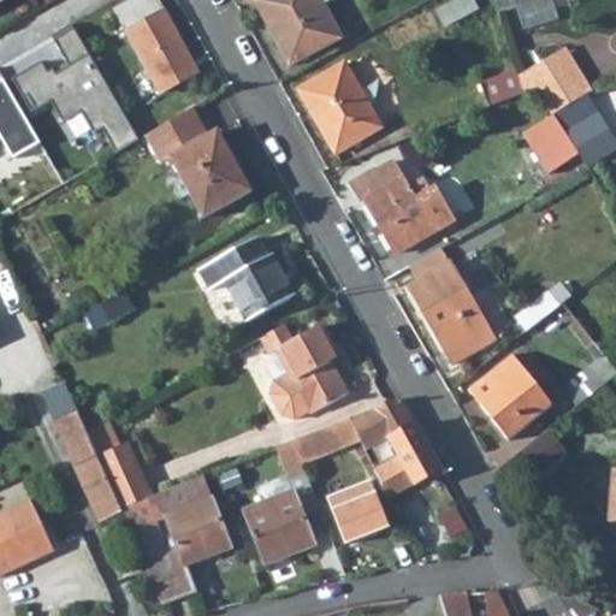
[(52,0),(9,0),(0,5),(0,31),(0,33),(53,1),(52,0)]
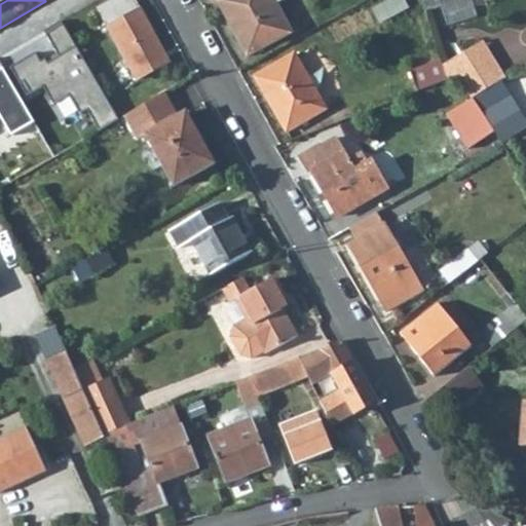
[(154,55),(162,50),(134,0),(114,0),(98,9),(137,80),(160,67),(154,55)]
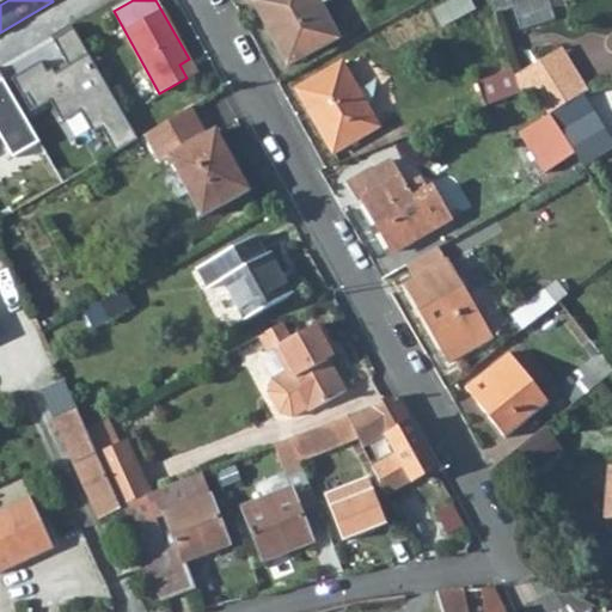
[(252,0),(258,10),(262,17),(270,12),(264,0),(252,0)]
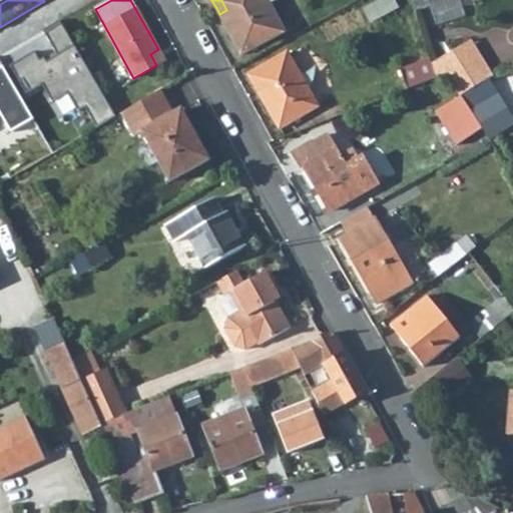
[(277,0),(221,0),(226,10),(219,14),(240,55),(287,31),(272,4),(278,1),(277,0)]
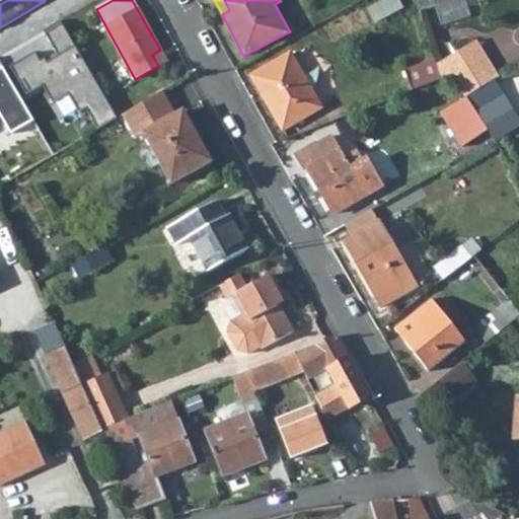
[(367,0),(366,1),(379,23),(405,7),(400,0),(367,0)]
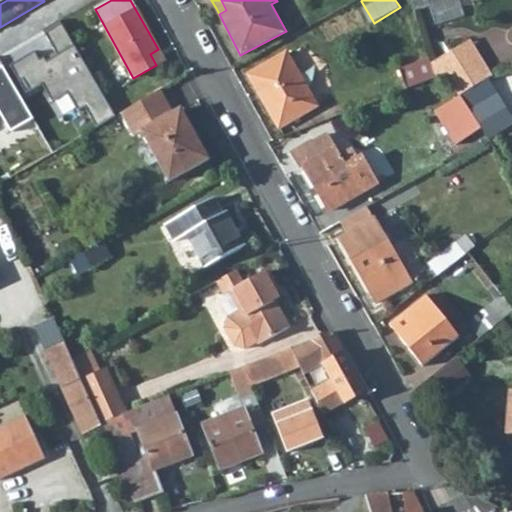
[(411,0),(416,11),(449,0),(411,0)]
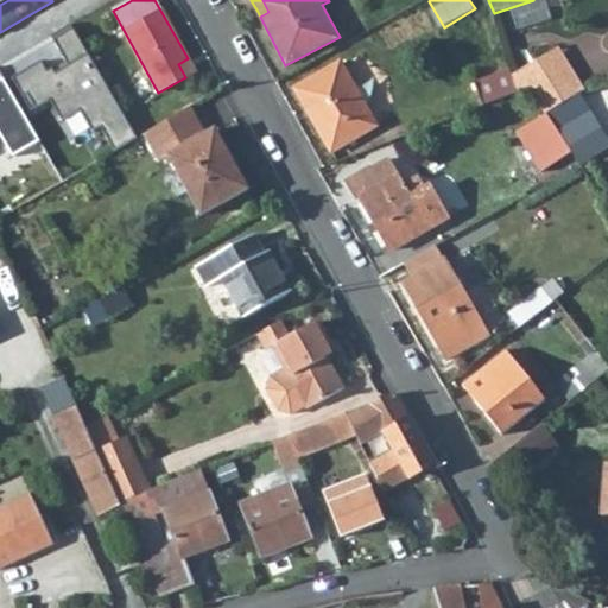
[(26,96),(35,111),(49,101),(61,121),(80,111),(92,133),(100,128),(114,152),(135,139),(73,30),(52,42),(68,67),(55,75),(52,69),(46,73),(40,62),(12,78),(23,99),(26,96)]
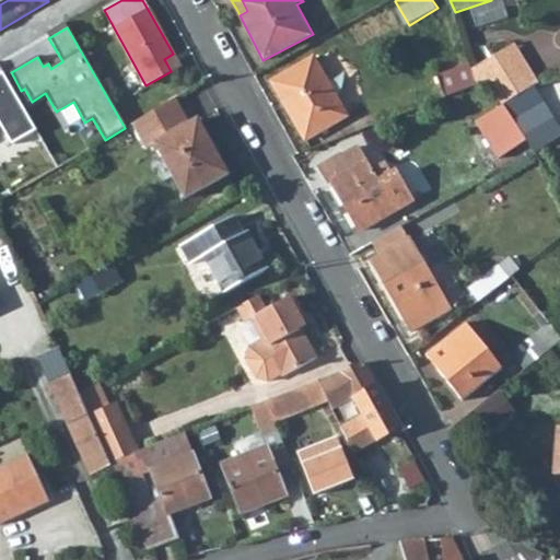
[(497,55),(504,69),(522,58),(513,44),(497,55)]
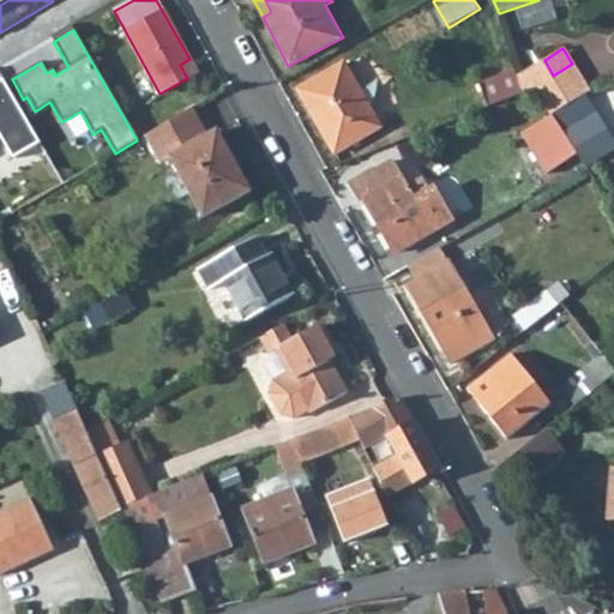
[(180,65),(187,78),(197,73),(190,59),(180,65)]
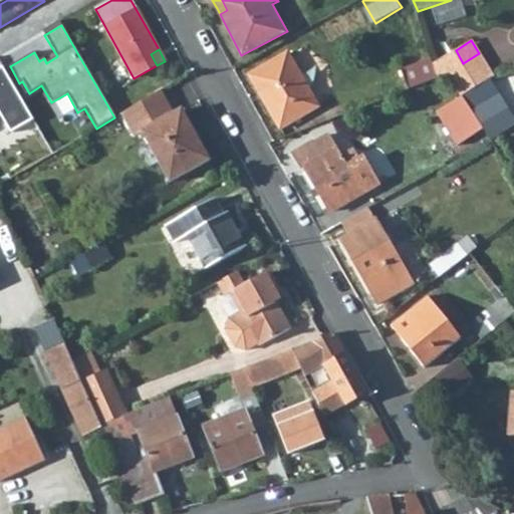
[(456,50),(430,59),(437,78),(447,74),(462,96),(490,79),(494,77),(479,53),(463,63),(456,50)]
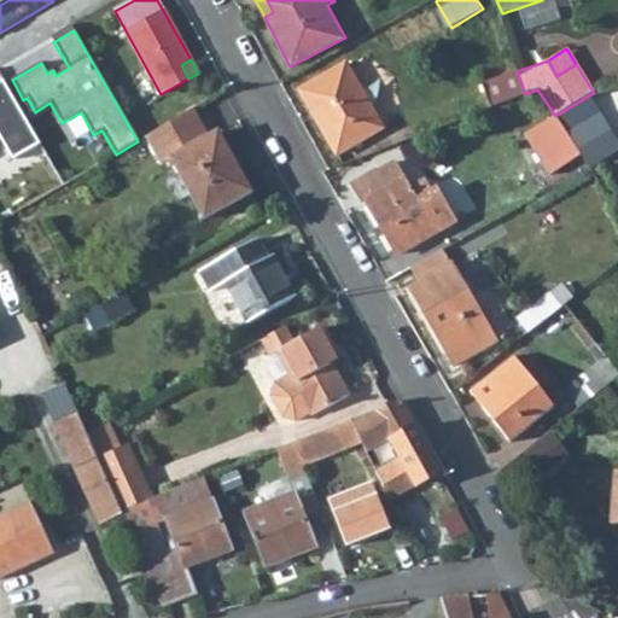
[(345,64),(299,91),(336,156),(383,128),(345,64)]
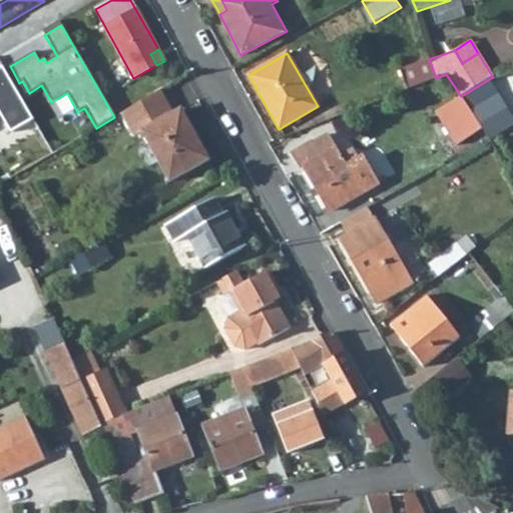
[(429,59),(401,70),(407,90),(436,78),(429,59)]
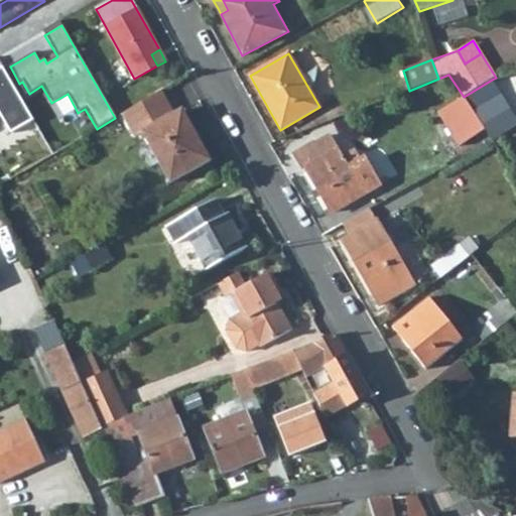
[(19,84),(10,67),(4,71),(20,99),(29,94),(22,82),(19,84)]
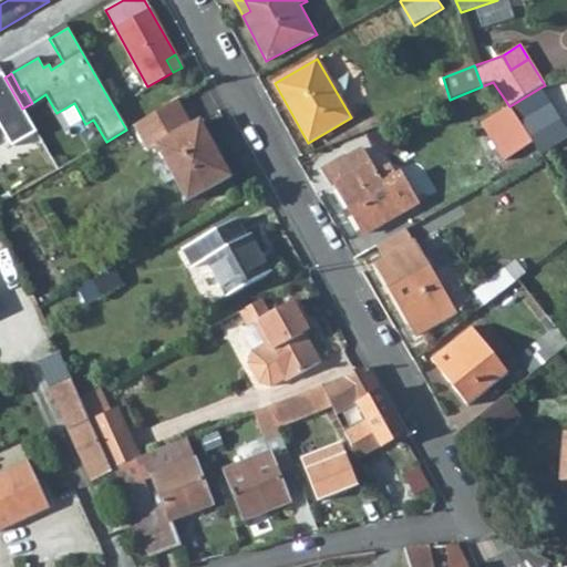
[(4,78),(2,74),(0,75),(0,129),(11,147),(35,133),(22,109),(4,78)]
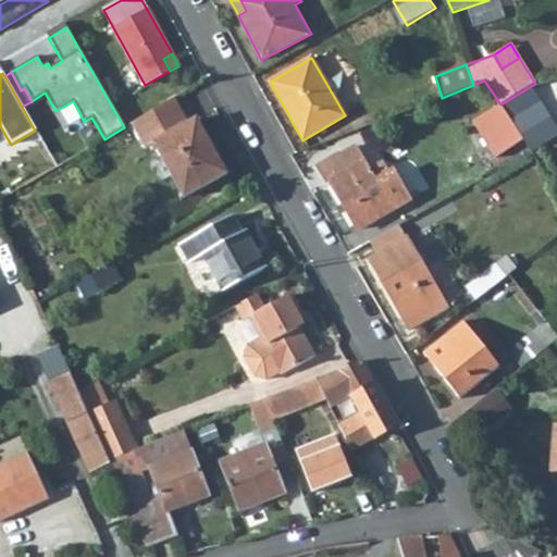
[(531,86),(500,104),(512,123),(542,104),(543,104),(531,86)]
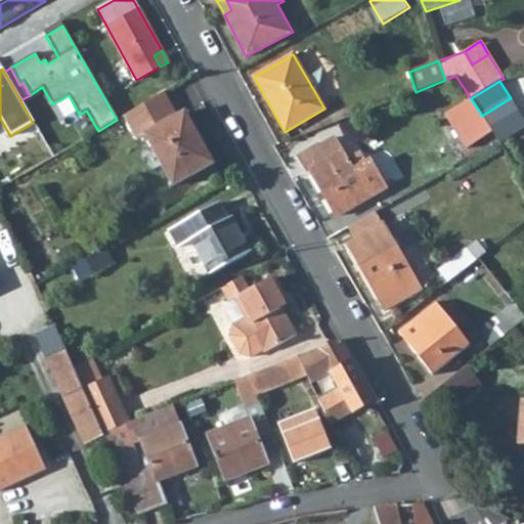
[(195,143),(200,141),(184,113),(177,117),(164,92),(124,116),(136,139),(145,135),(174,186),(209,167),(195,143)]
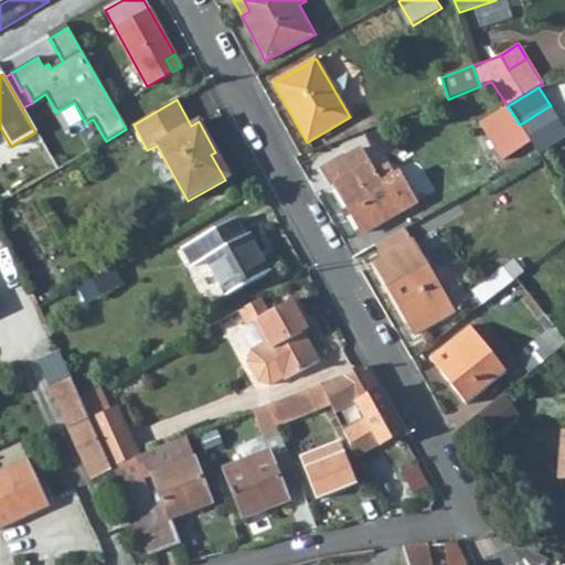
[(395,108),(398,118),(407,115),(404,105),(395,108)]
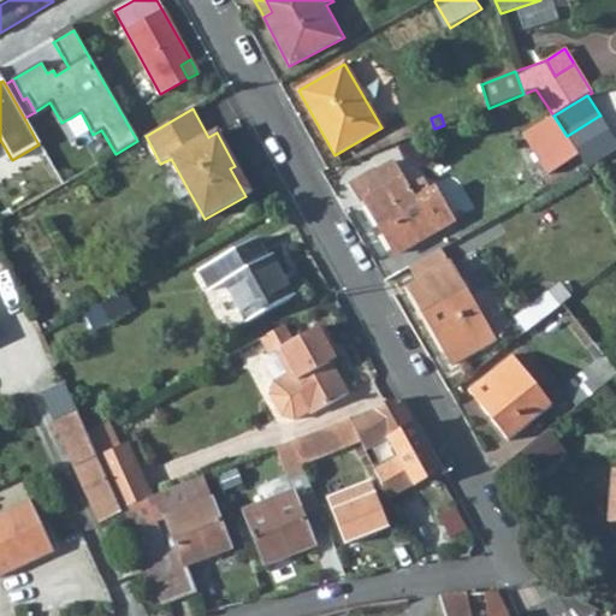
[(403,125),(408,140),(434,129),(431,118),(430,116),(403,125)]
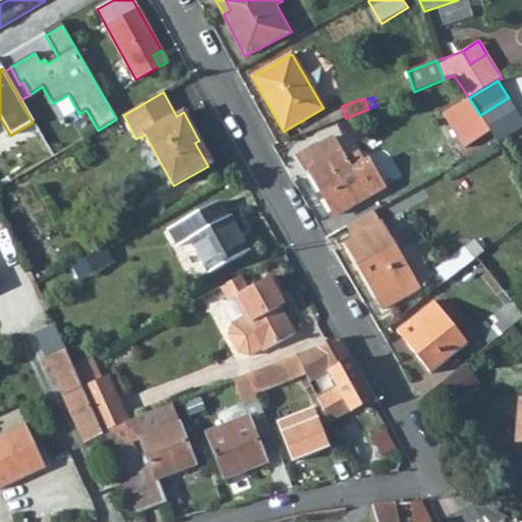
[(469,98),(444,114),(464,148),(490,132),(480,115),(469,98)]
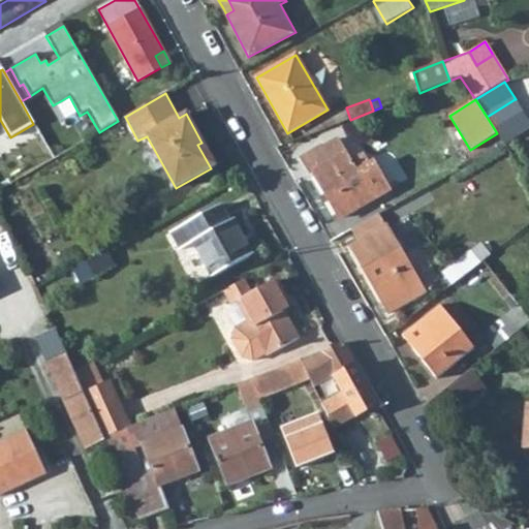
[(487,117),(497,133),(526,116),(515,99),(487,117)]
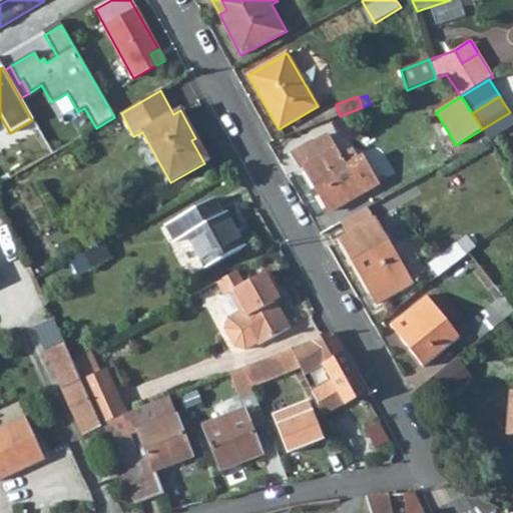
[(292,153),(301,168),(303,167),(328,212),(377,183),(363,158),(359,160),(353,150),(341,157),(328,135),(314,143),(313,141),(292,153)]
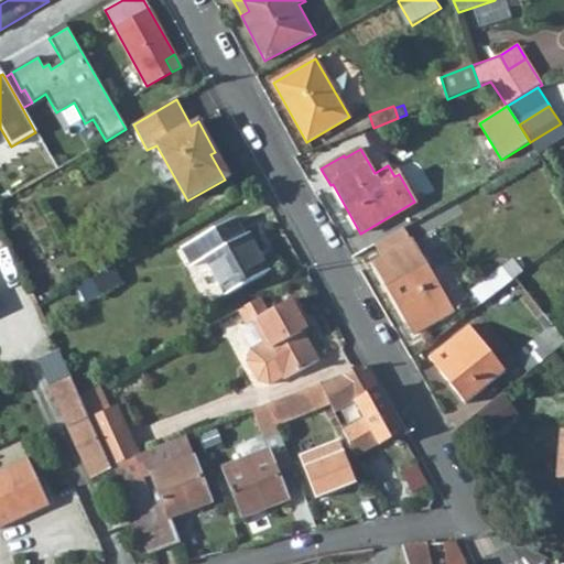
[(210,154),(225,180),(229,177),(215,152),(210,154)]
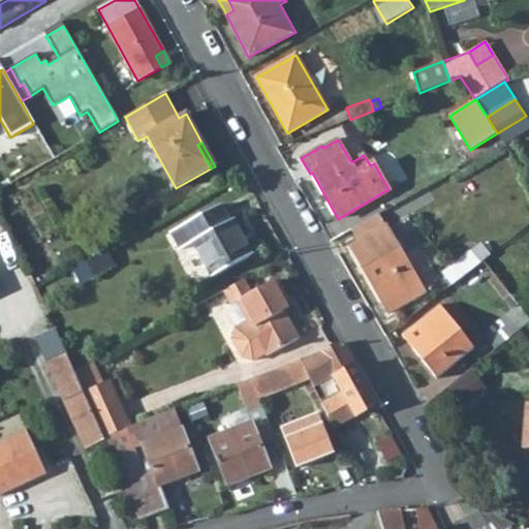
[(196,242),(216,276),(253,255),(234,220),(229,222),(220,206),(175,230),(185,248),(196,242)]
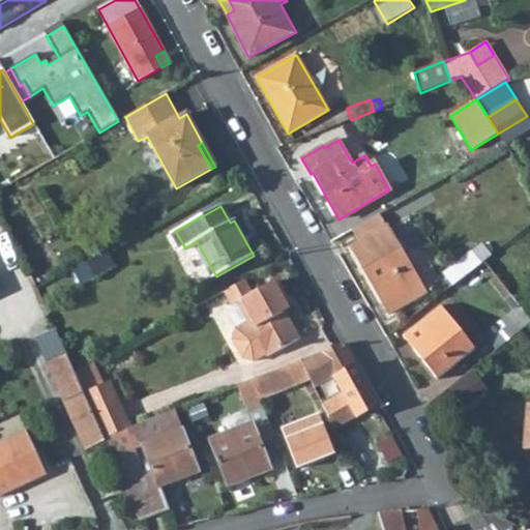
[(370,219),(378,233),(359,243),(352,247),(390,314),(425,294),(379,214),(370,219)]
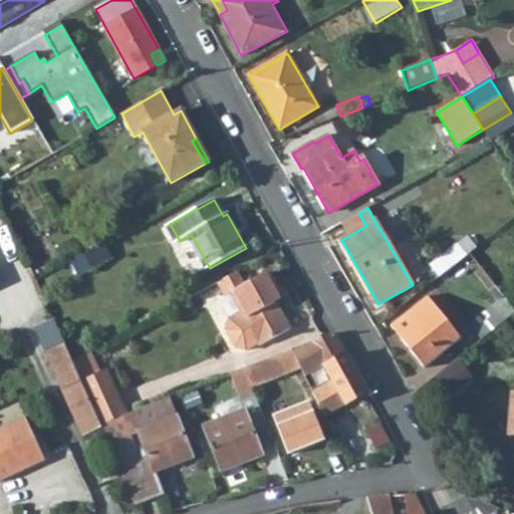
[(341,223),(348,236),(366,226),(358,213),(341,223)]
